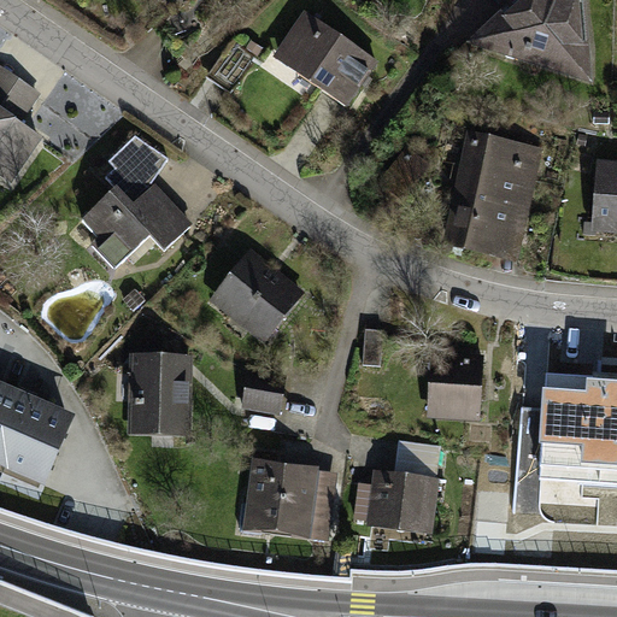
[(506,0),(500,6),(504,10),(476,36),(500,43),(498,28),(527,0),(506,0)]
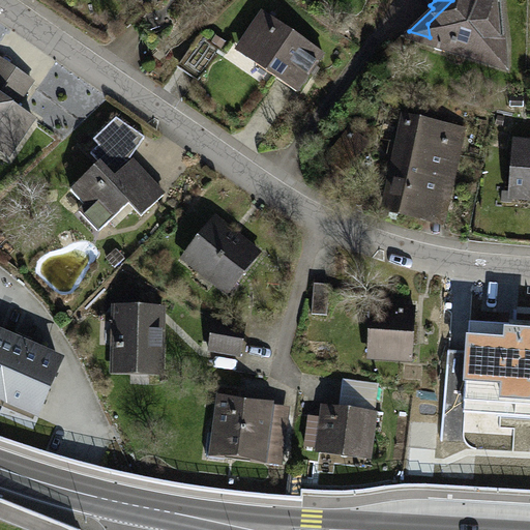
[(495,0),(452,0),(428,24),(430,37),(430,38),(486,57),(499,47),(495,0)]
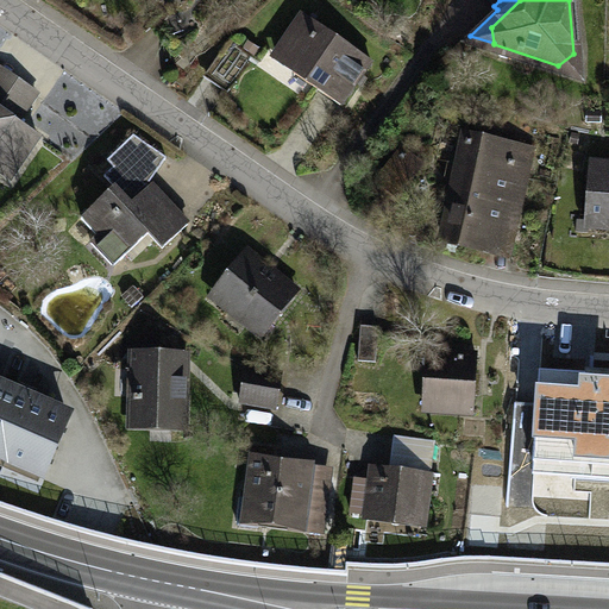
[(371,61),(303,14),(276,52),(316,80),(312,86),(340,106),(371,61)]
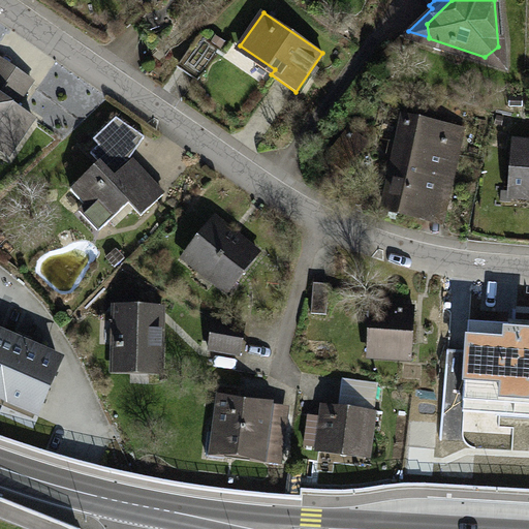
[(219,49),(199,34),(180,62),(199,76),(219,49)]
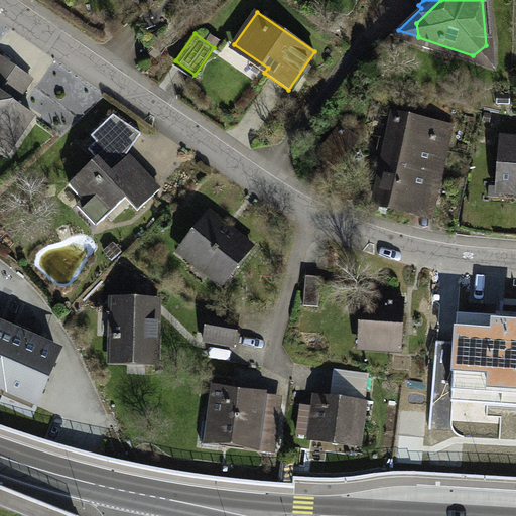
[(7,88),(20,97),(32,79),(0,56),(0,93),(2,95),(7,88)]
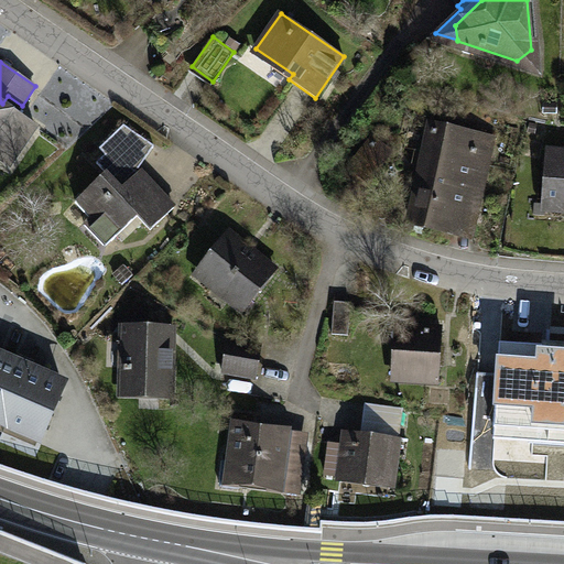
[(0,159),(9,165),(36,127),(17,114),(22,106),(8,96),(2,104),(0,101),(0,159)]
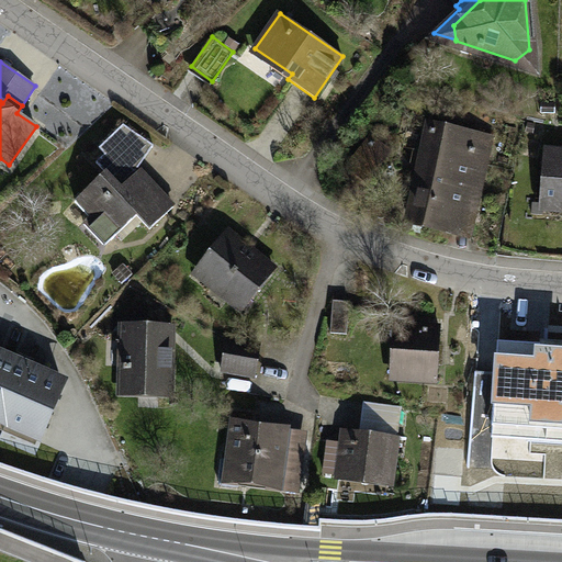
[(434,130),(430,128),(409,223),(452,232),(459,202),(476,205),(489,149),(471,146),(473,138),(458,135),(459,130),(435,124),(434,130)]
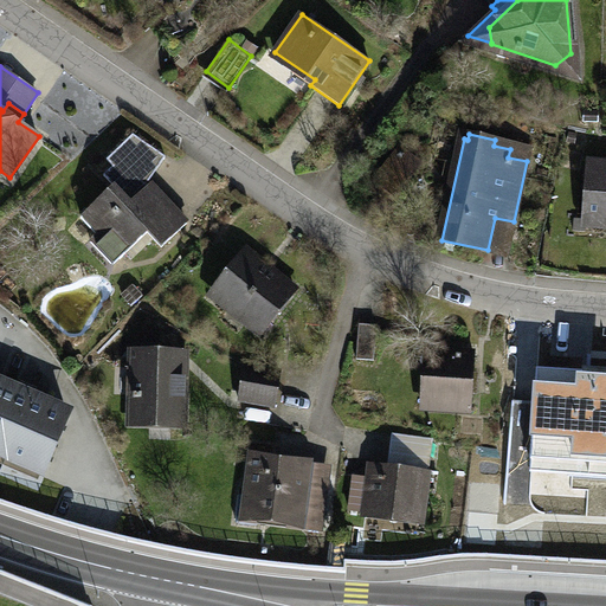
[(166,158),(134,135),(108,159),(114,166),(104,175),(114,185),(82,216),(100,236),(104,231),(126,253),(148,232),(161,247),(187,223),(158,192),(149,201),(141,192),(166,158)]
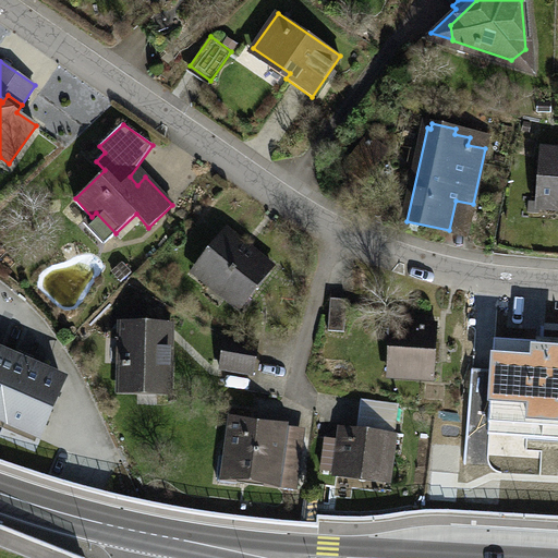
[(557,150),(542,149),(538,199),(557,201),(557,150)]
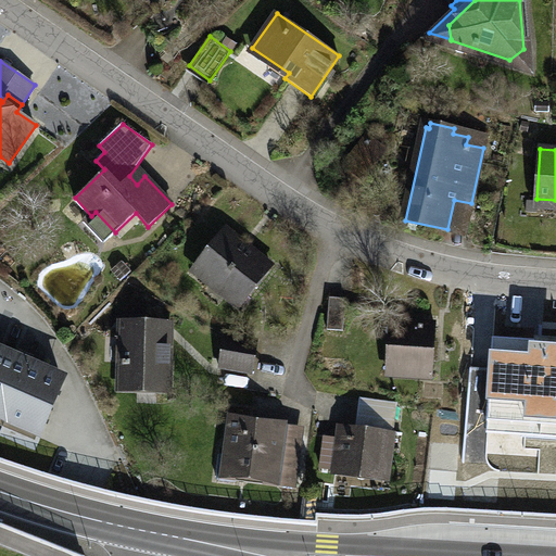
[(242,242),(225,229),(197,264),(243,302),(272,266),(248,248),(245,250),(240,245),(242,242)]
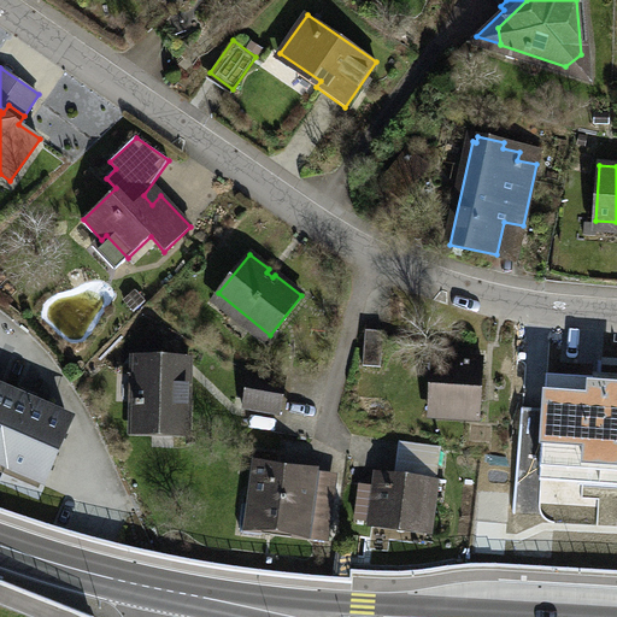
[(364,365),(381,366),(382,330),(365,330),(364,365)]
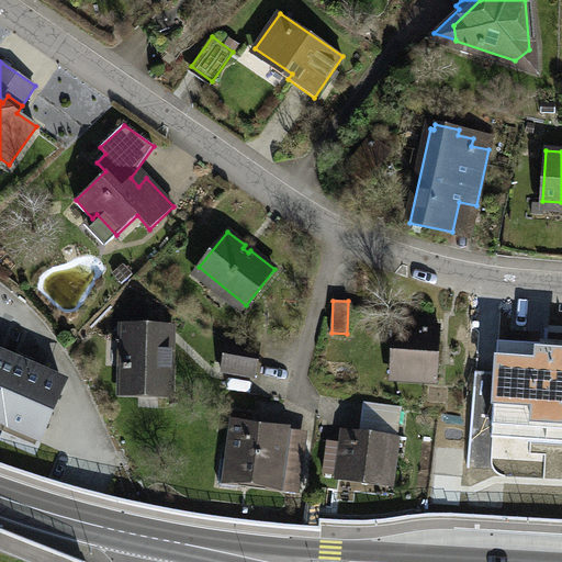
[(440,329),(401,327),(398,377),(437,379),(440,329)]
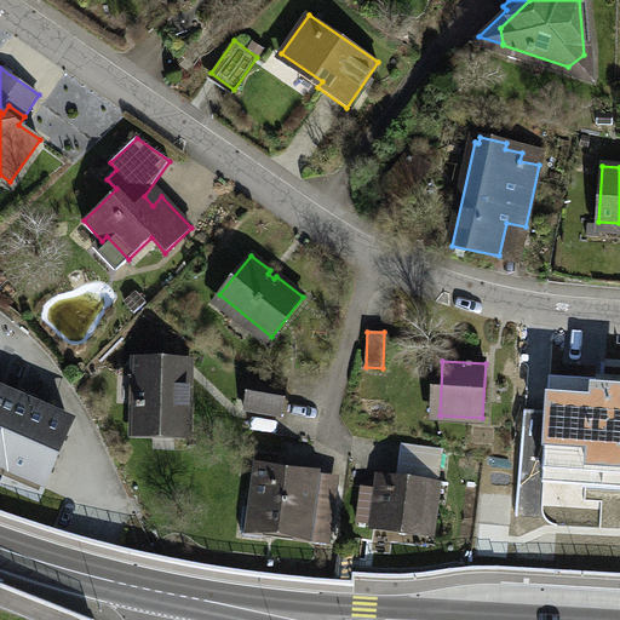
[(178,365),(137,363),(135,430),(187,431),(188,375),(178,375),(178,365)]
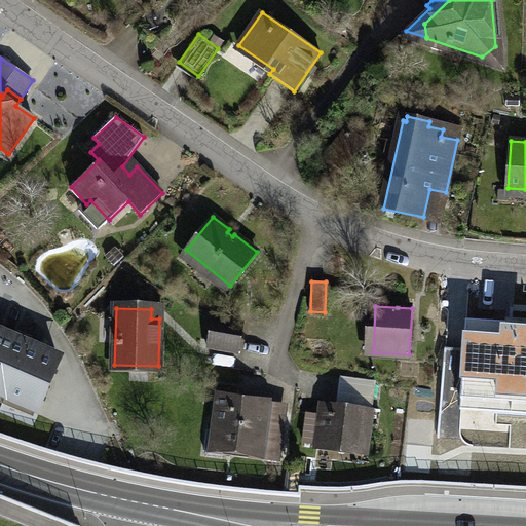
[(243,323),(213,317),(210,332),(240,338),(243,323)]
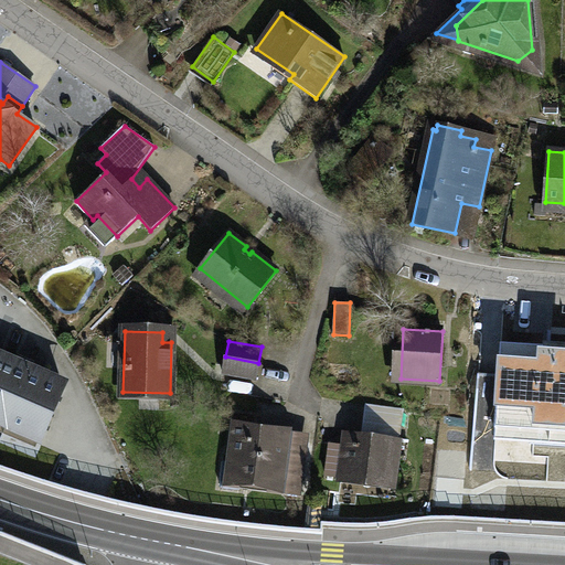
[(564,348),(502,344),(497,439),(564,443),(564,348)]
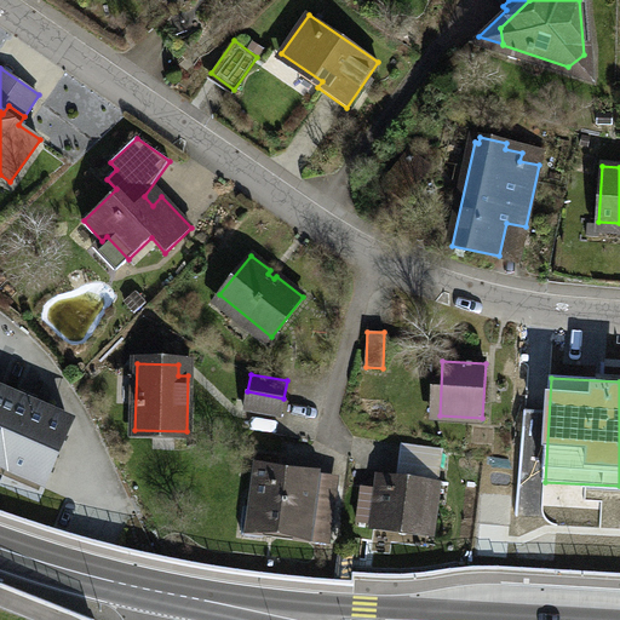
[(0,389),(0,464),(7,469),(33,409),(35,405),(0,389)]
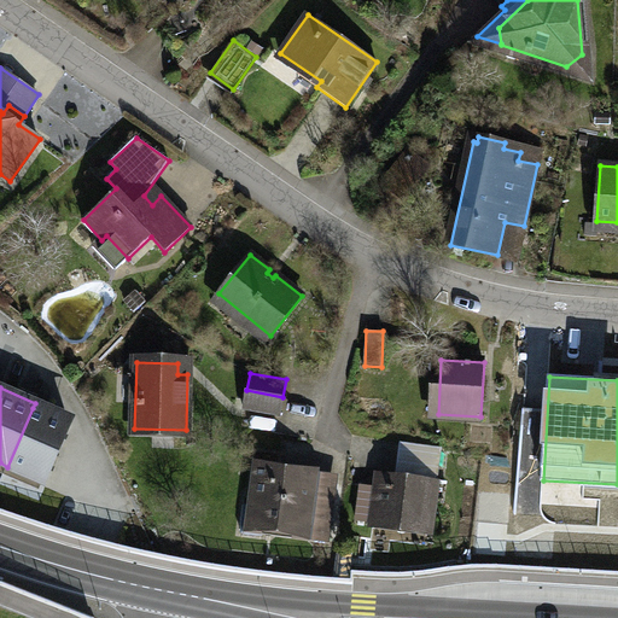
[(283,397),(246,390),(244,408),(280,414),(283,397)]
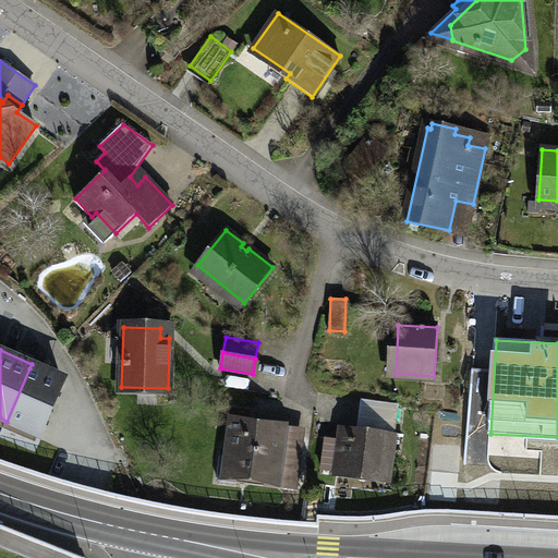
[(62,383),(29,368),(7,422),(39,436),(62,383)]
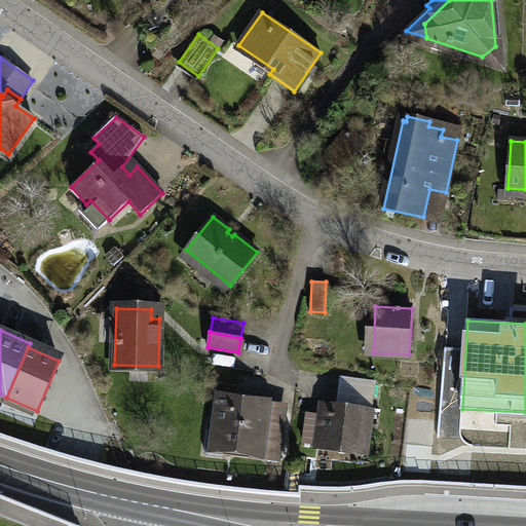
[(265,399),(218,393),(214,429),(208,429),(204,452),(223,454),(224,449),(259,453),(260,445),(276,447),(280,411),(264,409),(265,399)]
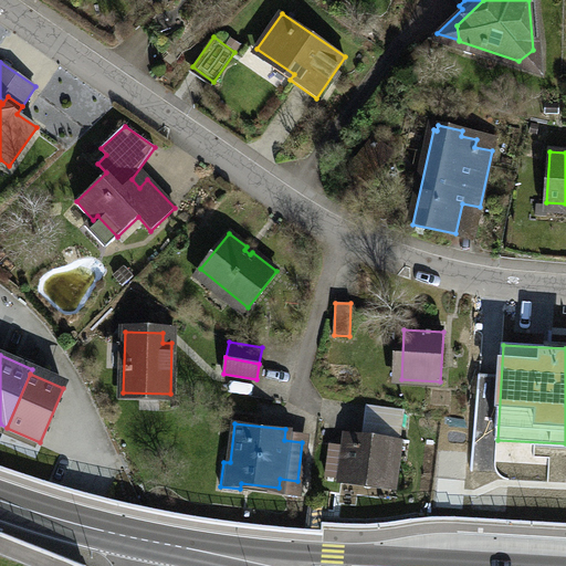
[(347,447),(331,444),(326,477),(344,479),(344,475),(392,482),(397,443),(348,437),(347,447)]
